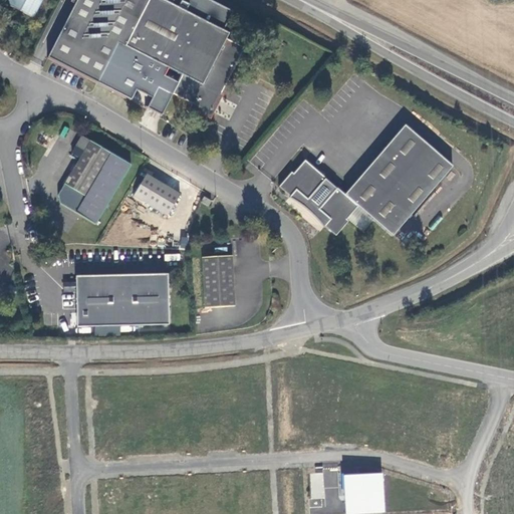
[(8,0),(6,4),(33,18),(41,0),(8,0)]
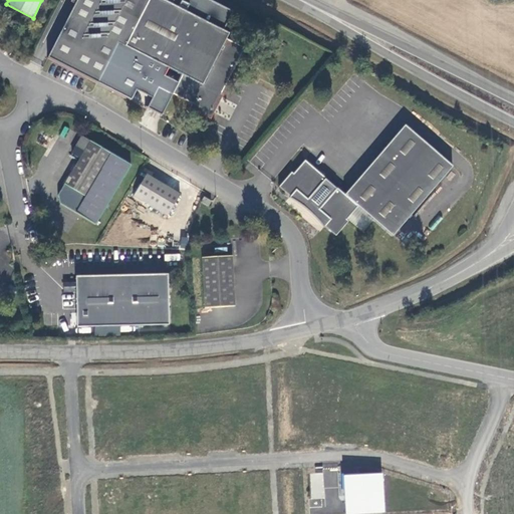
[(182,75),(173,93),(192,103),(195,104),(196,108),(207,114),(211,113),(221,94),(244,48),(226,39),(229,34),(162,0),(76,0),(47,58),(97,84),(113,52),(121,56),(141,66),(146,57),(182,75)]
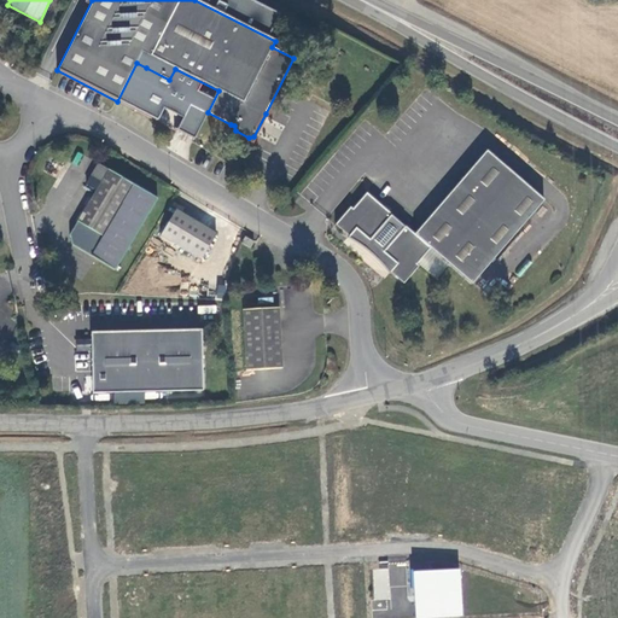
[(136,63),(117,101),(127,106),(146,68),(136,63)]
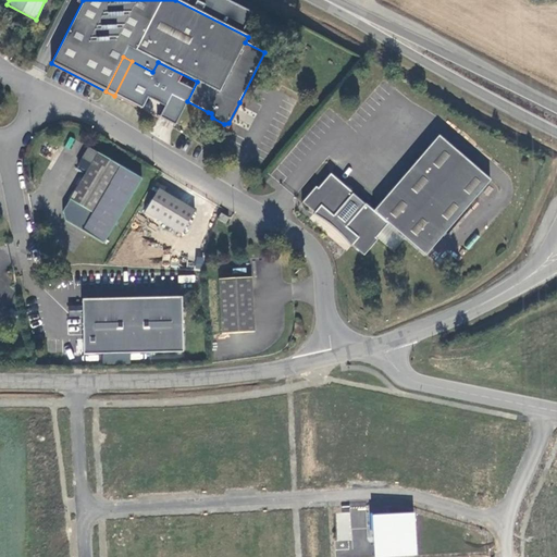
[(242,103),(239,102),(229,123),(224,124),(212,118),(211,113),(208,112),(206,118),(229,130),(242,103)]
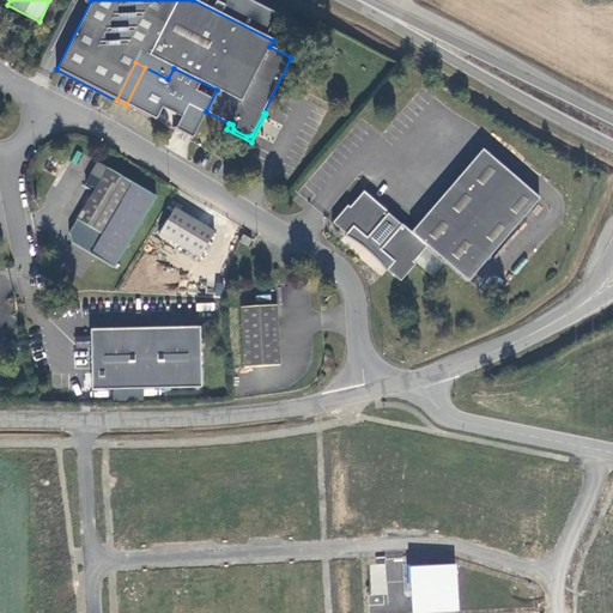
[(483,150),(481,151),(413,231),(411,232),(402,225),(399,228),(382,248),(381,250),(394,262),(387,269),(401,281),(416,265),(413,262),(428,247),(468,281),(539,199),(483,150)]
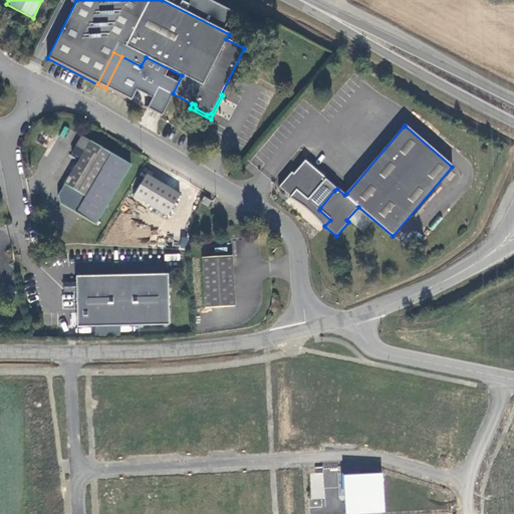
[(86,197),(111,155),(81,137),(75,147),(83,152),(64,185),(58,195),(60,204),(76,214),(86,197)]
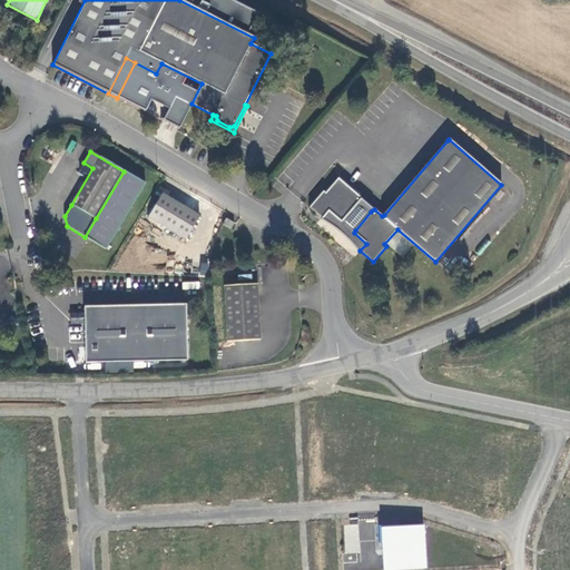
[(342,222),(343,220),(359,202),(361,198),(338,178),(325,194),(323,192),(310,207),(322,218),(328,210),(342,222)]
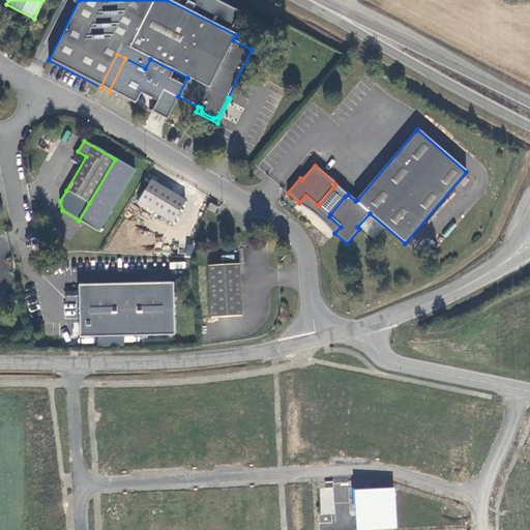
[(185,201),(150,180),(138,203),(172,224),(185,201)]
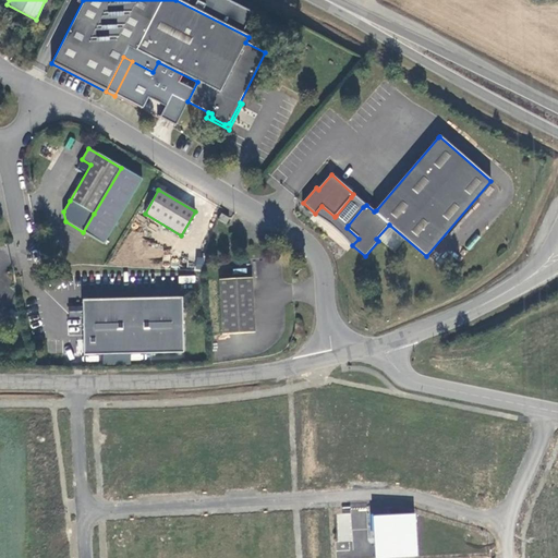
[(336,216),(348,226),(363,207),(360,204),(351,197),(336,216)]
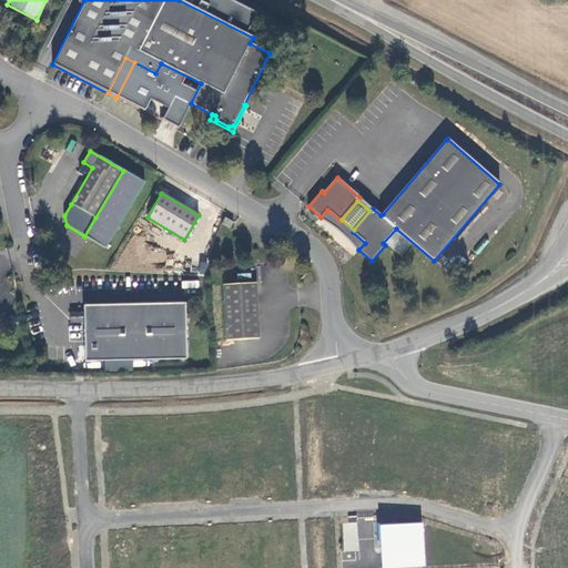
[(233,223),(225,219),(222,224),(230,229),(233,223)]
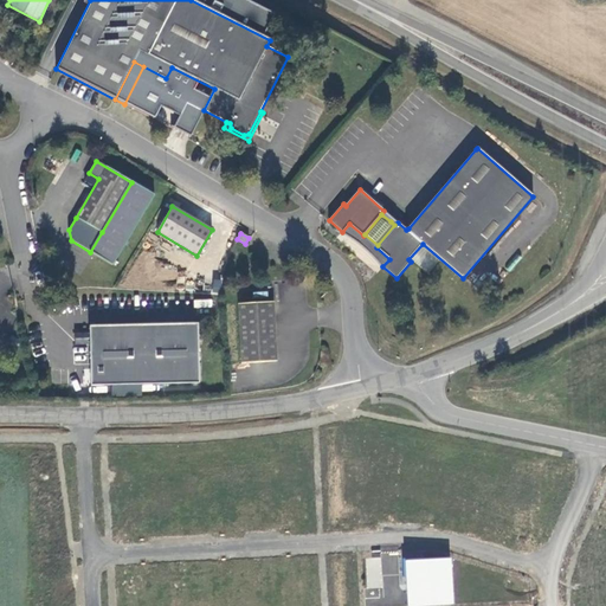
[(210,290),(217,292),(221,281),(216,278),(210,290)]
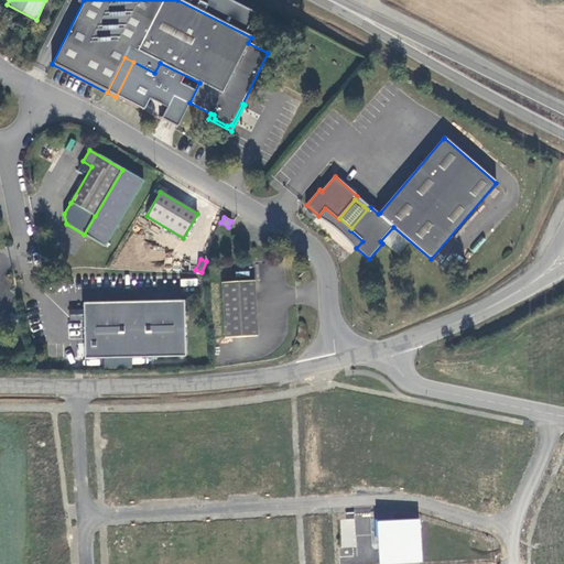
[(221,283),(225,338),(258,336),(255,281),(221,283)]
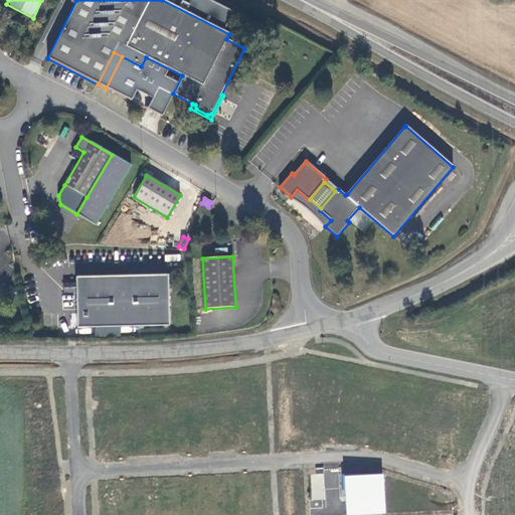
[(167,275),(75,278),(76,328),(169,326),(167,275)]
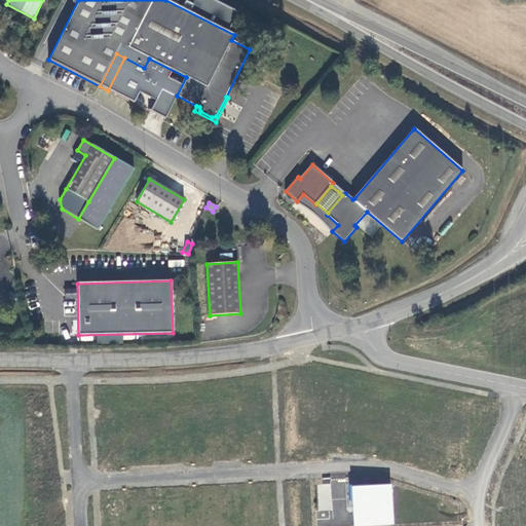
[(318,512),(333,510),(331,483),(316,485),(318,512)]
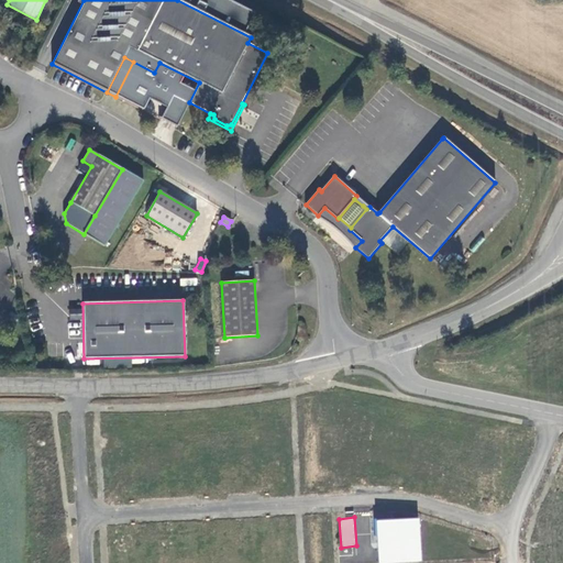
[(377,562),(407,562),(421,562),(420,518),(376,519),(377,562)]
